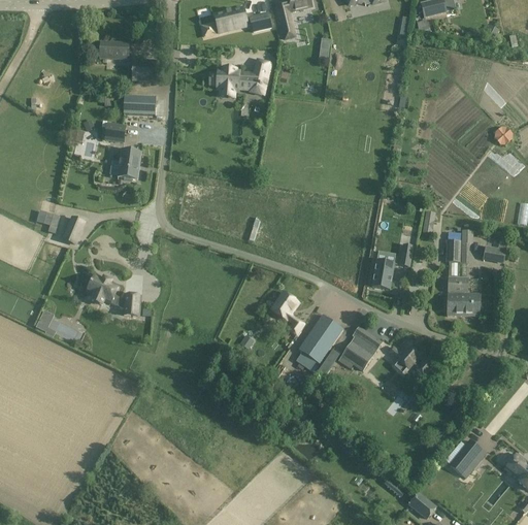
[(289,10),(312,5),(310,0),(283,0),(276,1),(281,19),(286,38),(295,35),(289,10)]
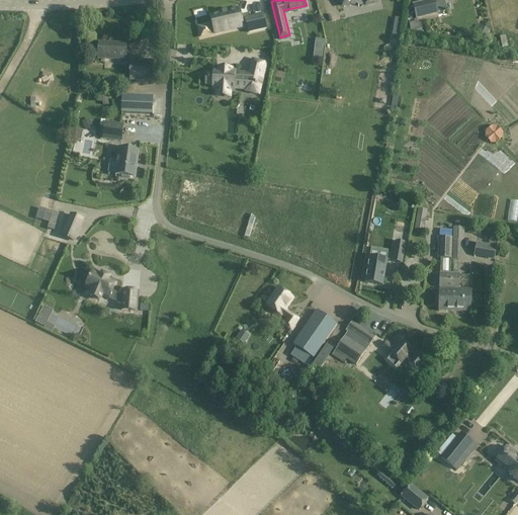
[(421,0),(413,2),(416,16),(437,11),(447,9),(445,0),(421,0)]
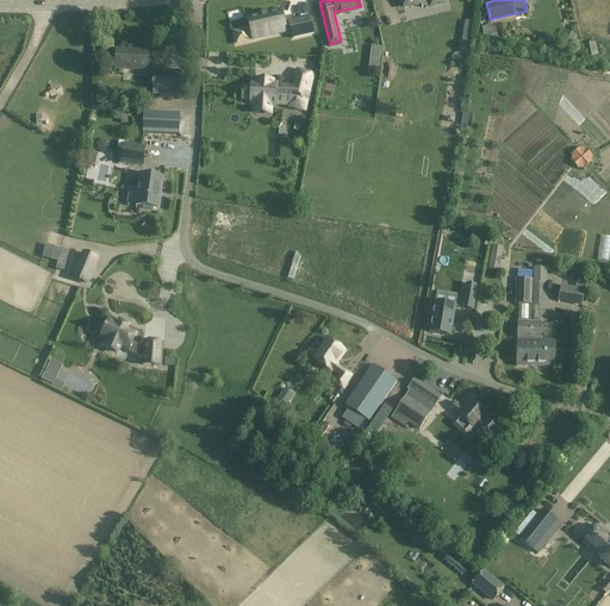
[(281,7),(248,16),(253,37),(286,29),(286,27),(291,26),(291,27),(293,36),(313,31),(310,14),(293,18),(292,13),(284,16),(281,7)]
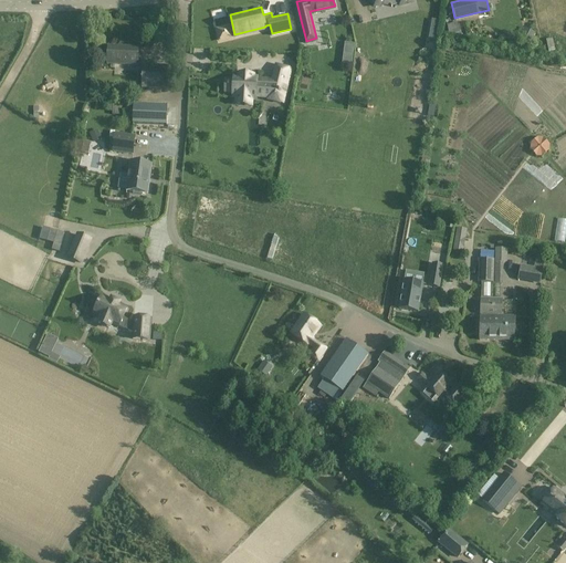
[(447,23),(449,31),(460,29),(459,20),(447,23)]
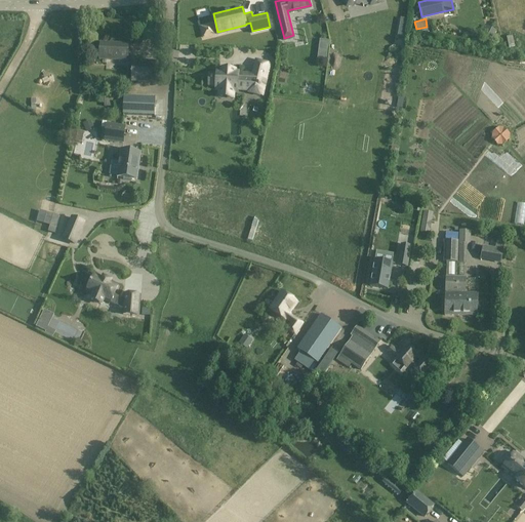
[(129,41),(101,40),(99,57),(128,58),(129,41)]
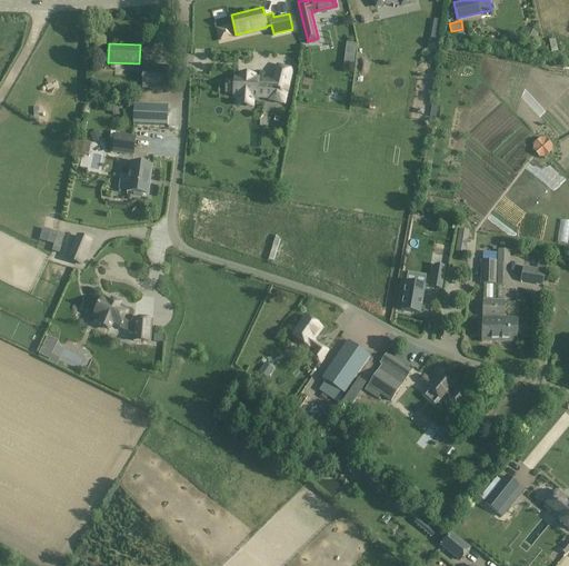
[(170,63),(143,62),(142,86),(169,87),(170,63)]
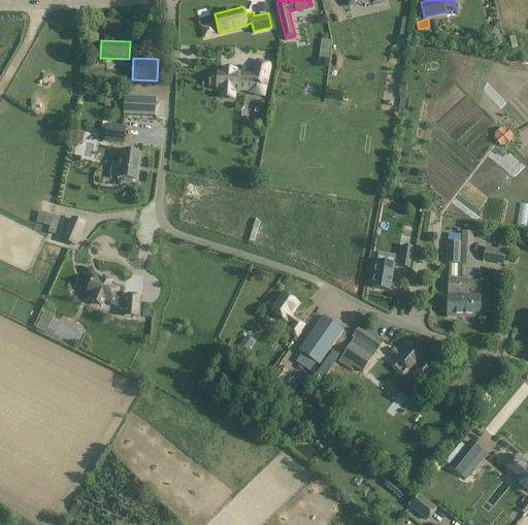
[(212,72),(211,84),(218,84),(217,88),(221,88),(220,93),(234,94),(235,89),(238,90),(239,81),(254,83),(254,81),(265,85),(263,92),(264,92),(269,69),(257,66),(255,73),(239,72),(239,70),(236,69),(236,67),(222,66),(222,68),(222,69),(219,68),(218,72),(212,72)]
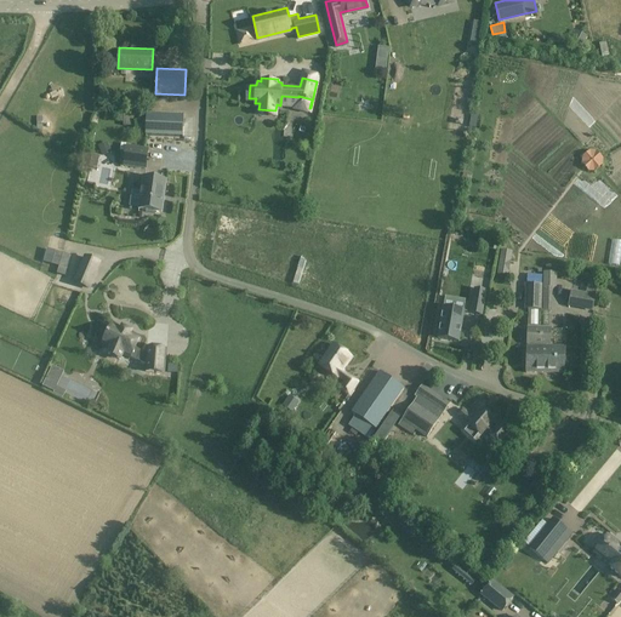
[(118,113),(118,119),(124,119),(124,123),(134,123),(134,112),(124,112),(124,113),(118,113)]
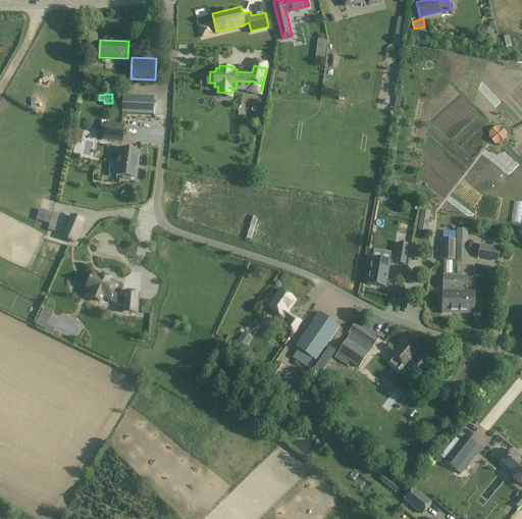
[(154,96),(123,95),(122,111),(154,113),(154,96)]
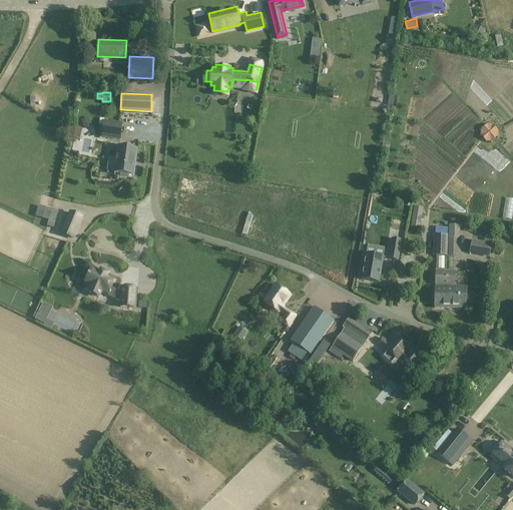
[(89,115),(80,118),(84,127),(92,123),(89,115)]
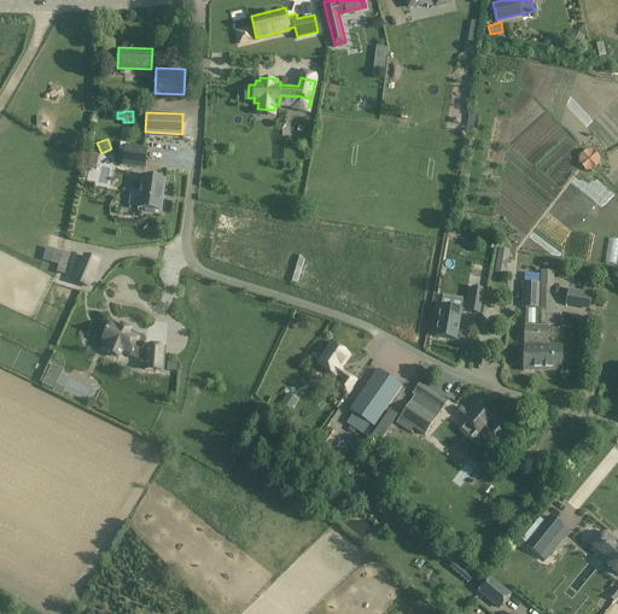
[(123,162),(145,165),(147,146),(126,142),(123,162)]
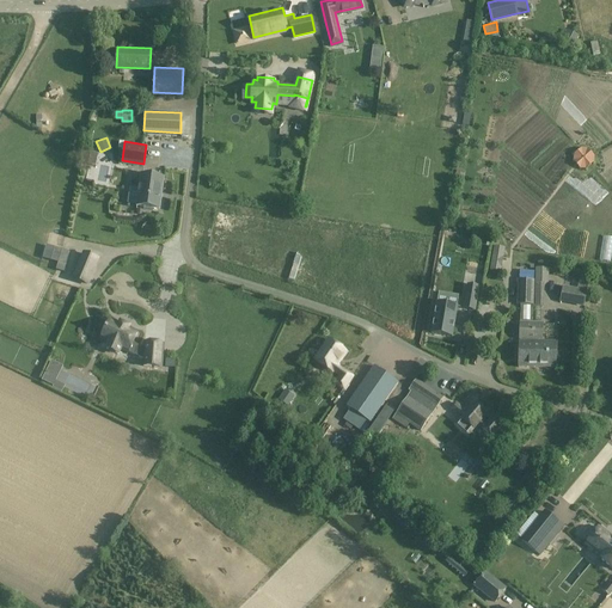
[(580,165),(586,165),(593,159),(594,153),(587,146),(582,145),(574,152),(574,157),(580,165)]
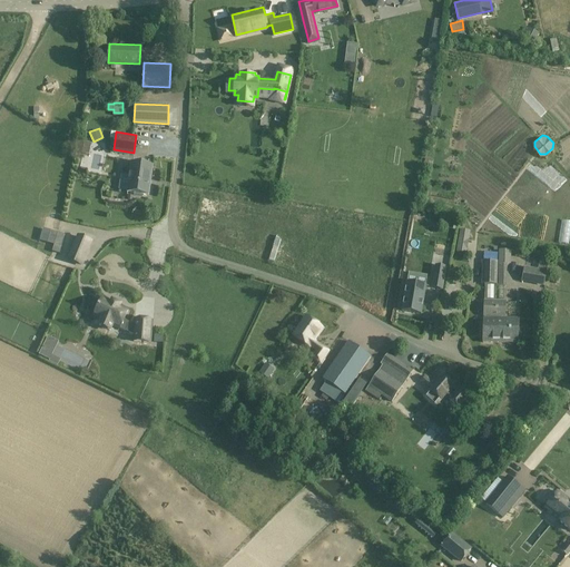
[(151,163),(131,160),(127,189),(134,189),(134,192),(141,193),(143,191),(148,192),(148,191),(147,191),(149,177),(150,177),(151,163)]
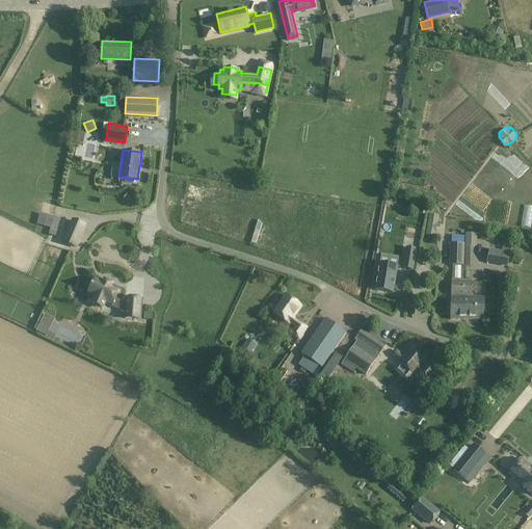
[(435,234),(437,212),(428,211),(426,233),(435,234)]
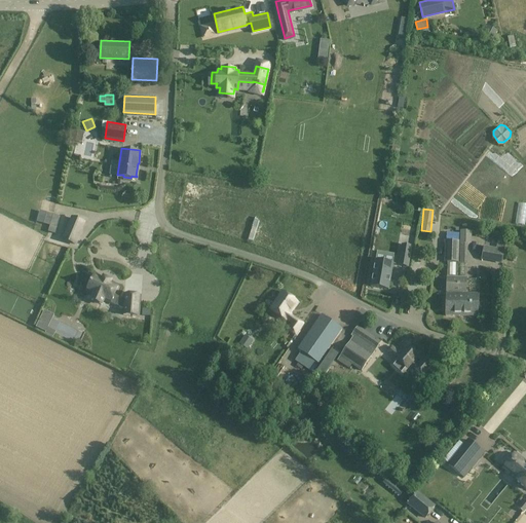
[(50,222),(58,223),(60,214),(53,212),(50,222)]
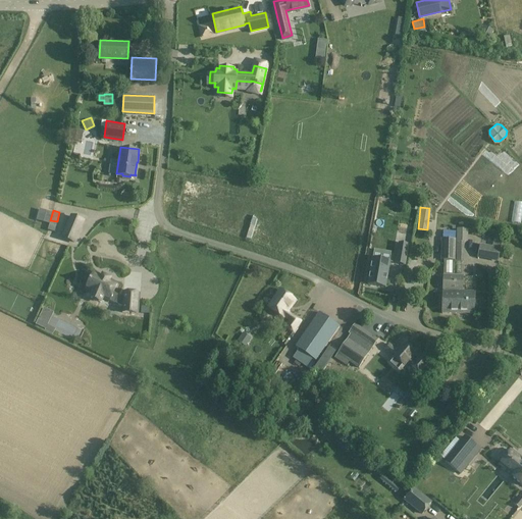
[(505,220),(521,220),(521,212),(506,211),(505,220)]
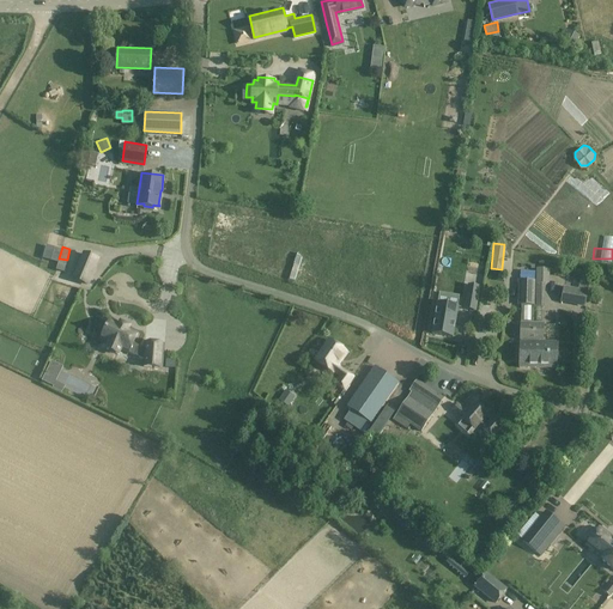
[(89,281),(99,255),(83,249),(72,275),(89,281)]
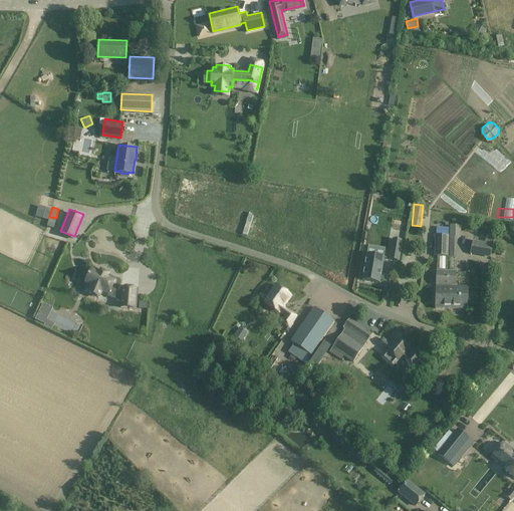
[(449,233),(435,233),(435,253),(448,254),(449,233)]
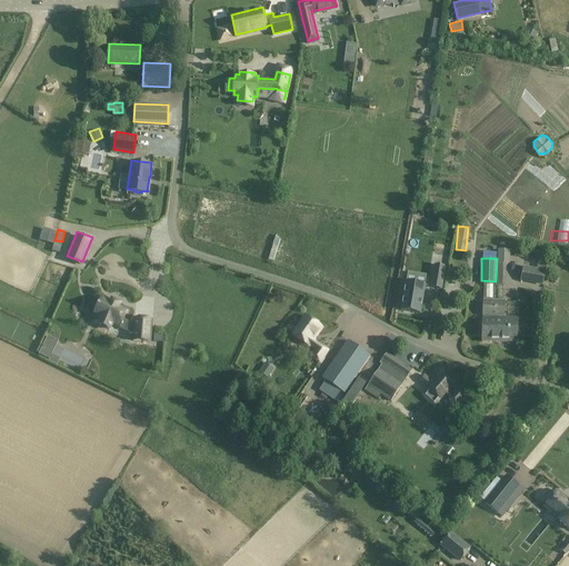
[(507,260),(498,260),(497,283),(506,283),(507,260)]
